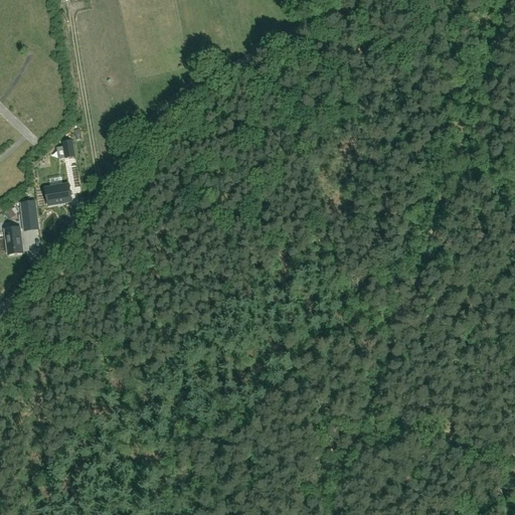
[(281,24),(287,21),(283,12),(277,15),(281,24)]
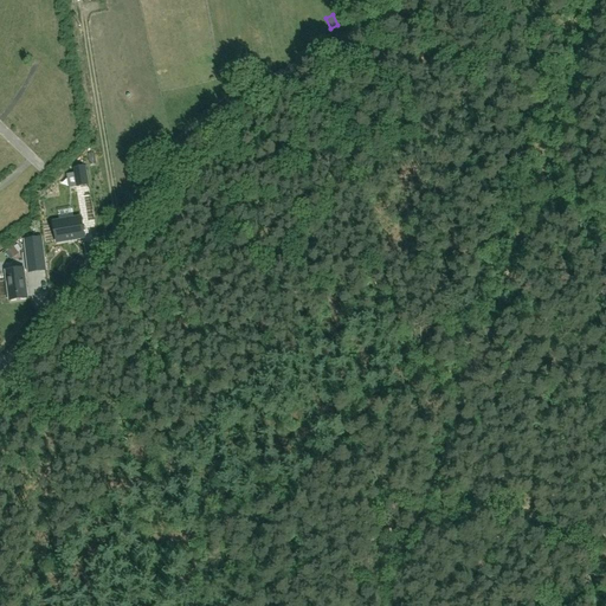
[(136,96),(144,95),(140,78),(131,81),(136,96)]
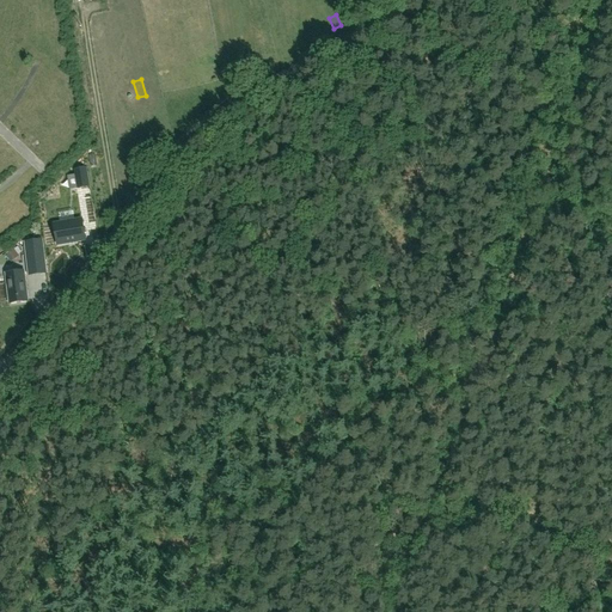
[(89,187),(85,167),(74,169),(78,188),(89,187)]
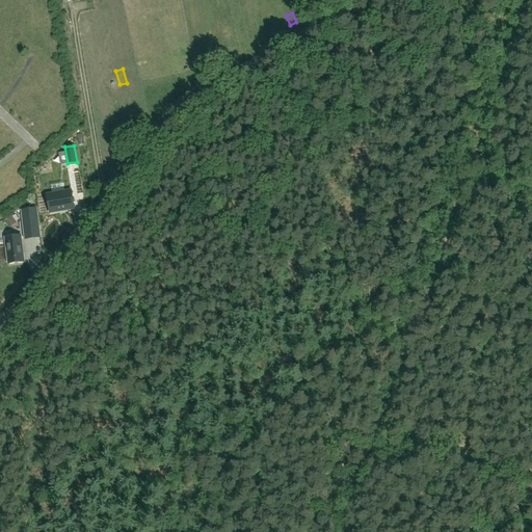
[(71,188),(47,192),(49,211),(74,207),(71,188)]
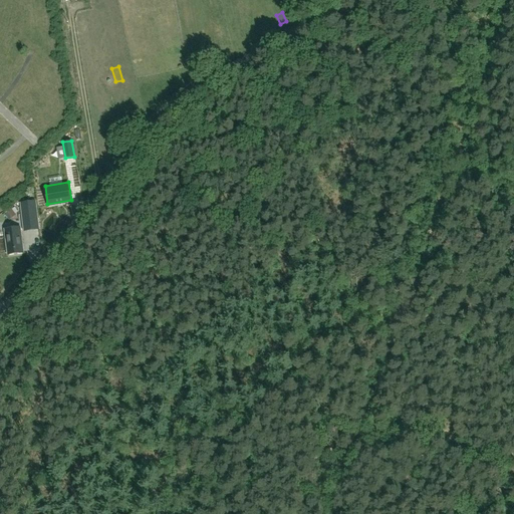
[(21,203),(23,222),(37,220),(35,201),(21,203)]
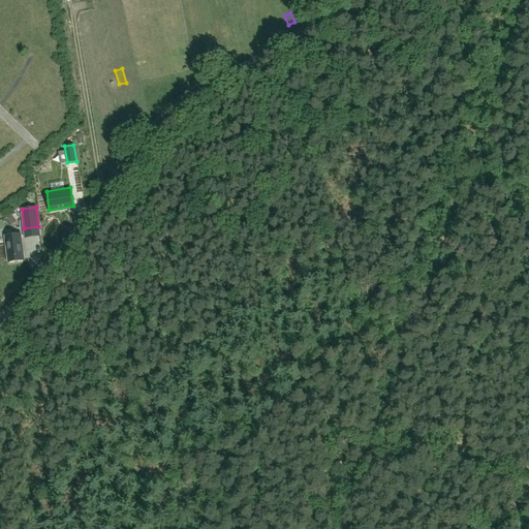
[(20,235),(5,237),(7,262),(23,260),(20,235)]
